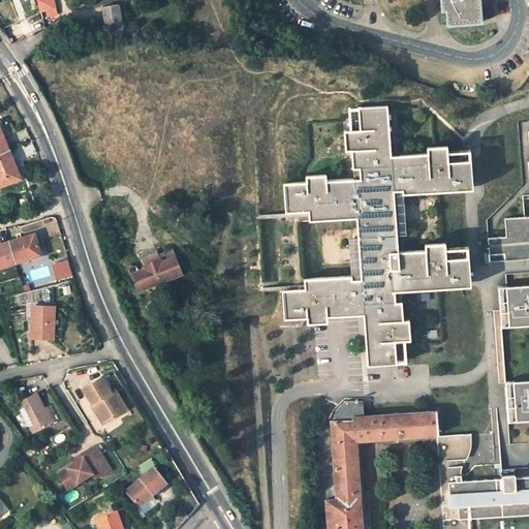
[(36,0),(39,11),(47,10),(48,16),(56,13),(53,0),(36,0)]
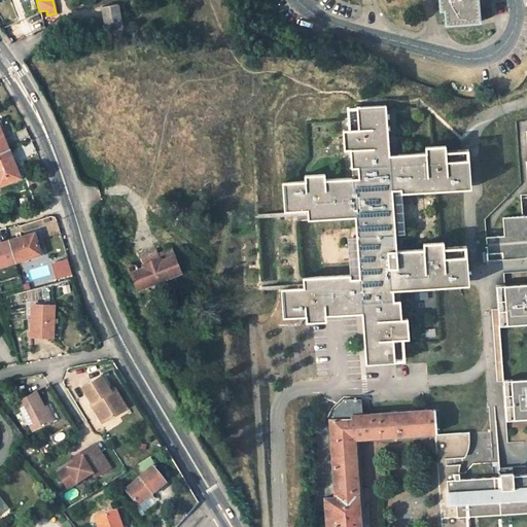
[(480,21),(478,0),(437,0),(440,9),(443,8),(444,24),(480,21)]
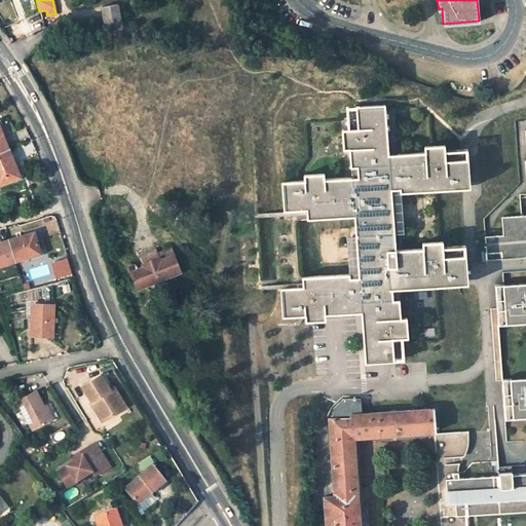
[(117,4),(102,7),(107,32),(121,29),(117,4)]
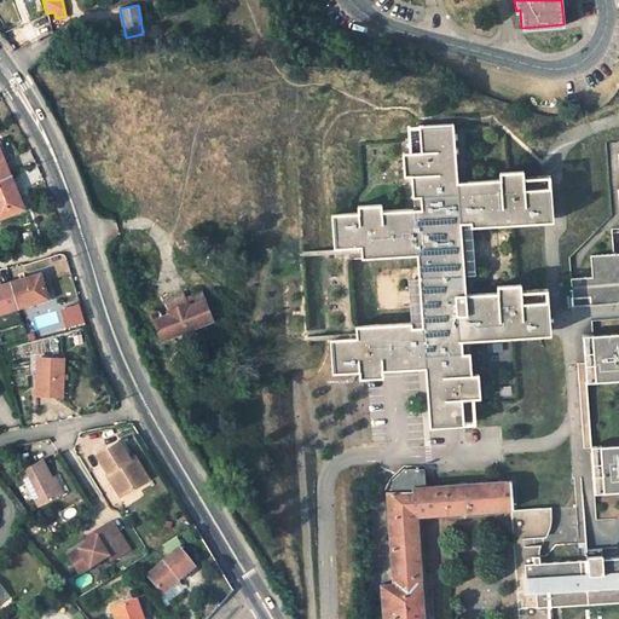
[(38,35),(39,40),(51,34),(50,29),(38,35)]
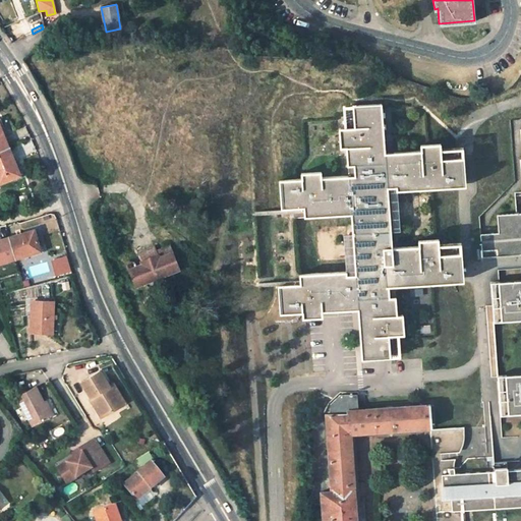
[(301,179),(279,181),(281,210),(304,208),(305,217),(351,213),(356,276),(347,276),(346,272),(300,276),(300,285),(278,287),(280,314),(302,313),(302,319),(322,317),(322,311),(358,308),(362,359),(390,357),(389,335),(404,333),(403,313),(397,314),(395,296),(390,297),(389,286),(464,280),(461,252),(440,254),(439,238),(419,240),(419,246),(392,247),(387,186),(397,186),(397,189),(467,185),(464,156),(442,158),(441,142),(420,143),(420,150),(386,153),(382,103),(343,105),(344,127),(338,127),(340,148),(346,148),(347,166),(354,166),(354,175),(322,178),(321,172),(300,173),(301,179)]
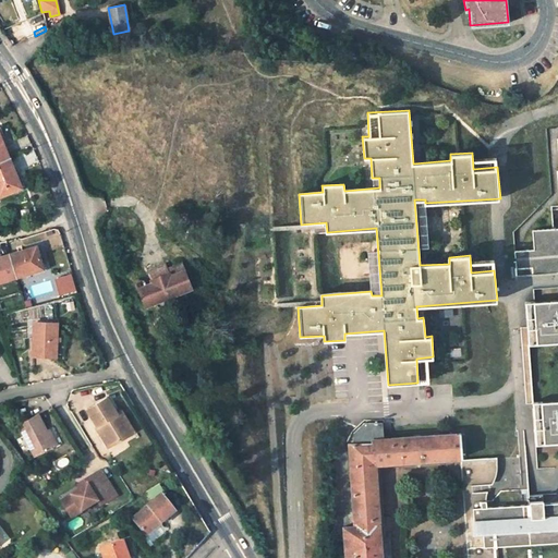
[(516,276),(557,273),(557,136),(557,137),(557,156),(557,227),(532,229),(533,249),(513,251),(516,276)]
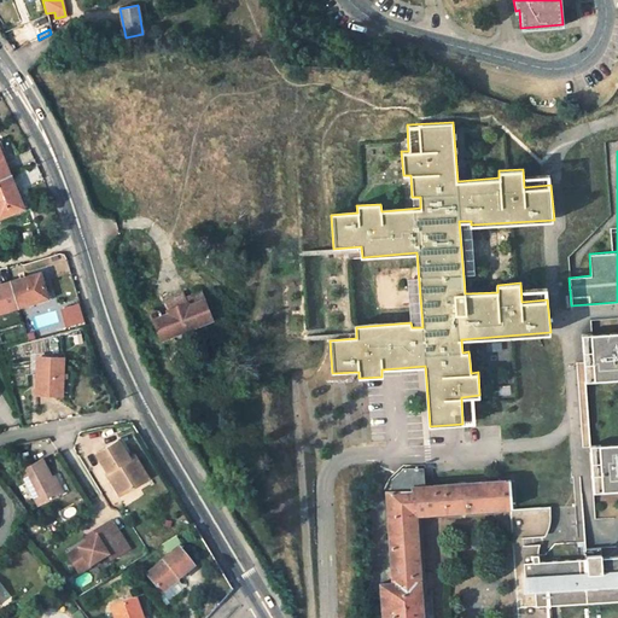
[(0,179),(11,175),(5,159),(1,159),(0,157),(0,179)]
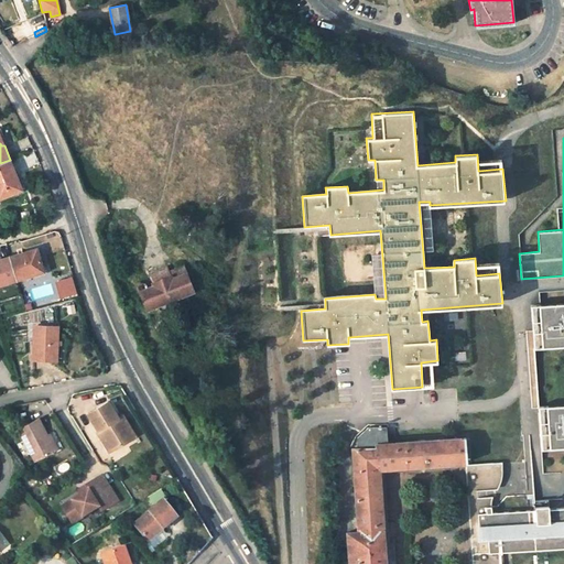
[(12,175),(14,174),(10,160),(0,163),(0,198),(18,192),(12,175)]
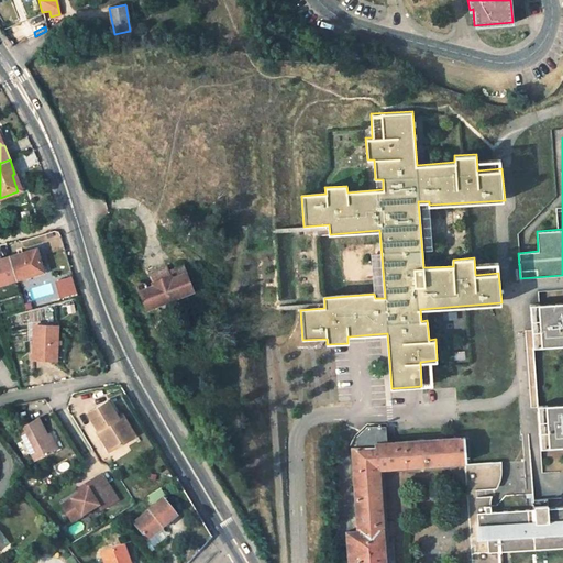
[(21,258),(39,253),(37,249),(19,254),(21,258)]
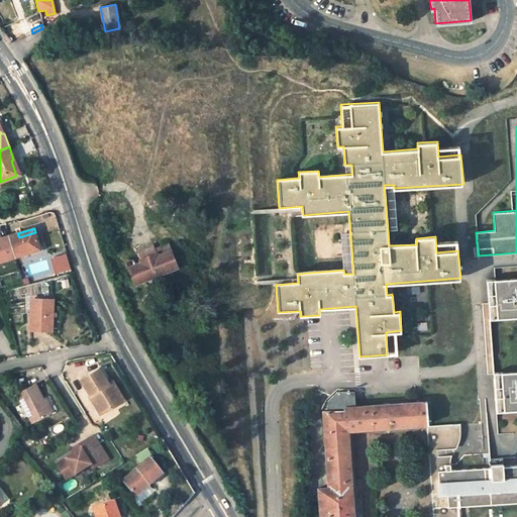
[(109,241),(124,235),(122,230),(107,236),(109,241)]
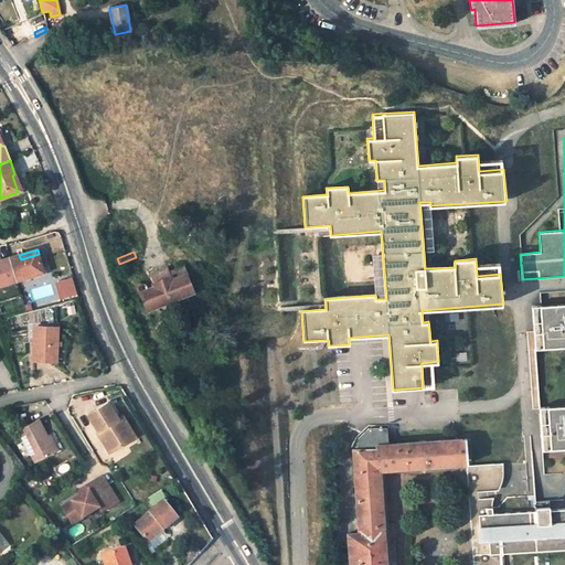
[(10,257),(17,279),(44,272),(39,254),(21,259),(19,255),(10,257)]
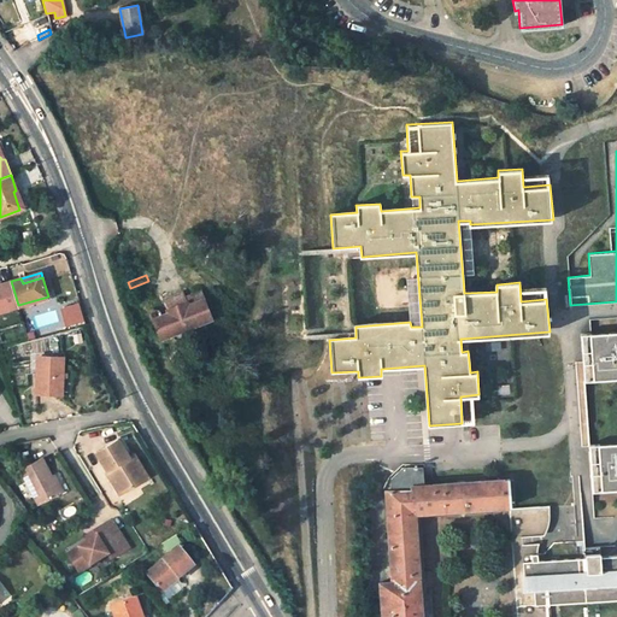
[(11,281),(0,283),(0,286),(1,288),(0,288),(0,310),(18,305),(11,281)]
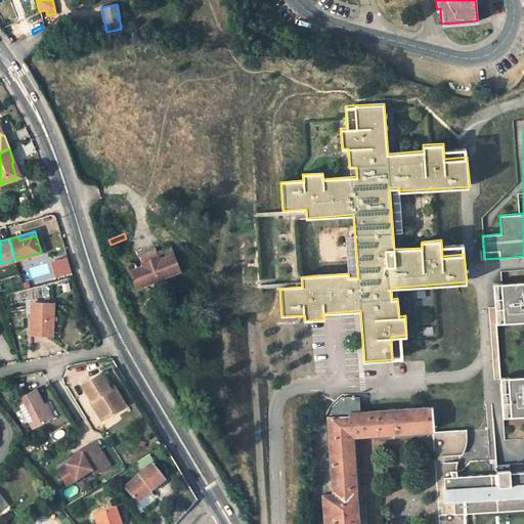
[(112,252),(126,247),(124,242),(110,247),(112,252)]
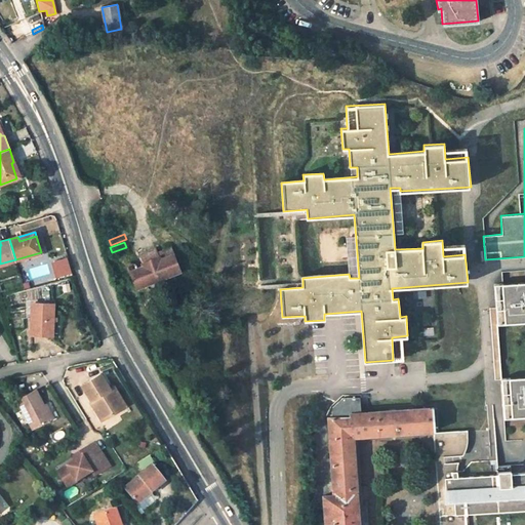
[(172,248),(158,253),(156,248),(139,255),(142,260),(126,267),(135,289),(147,285),(148,288),(153,289),(170,282),(171,278),(170,276),(180,271),(172,248)]
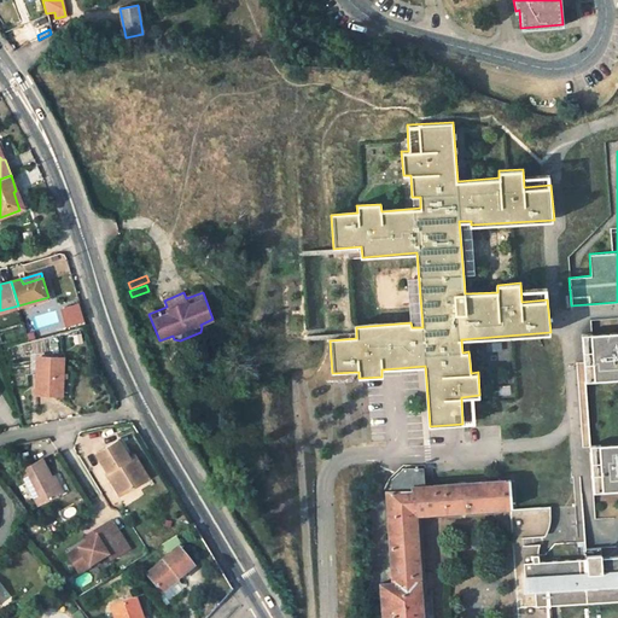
[(136,313),(153,307),(149,293),(130,299),(136,313)]
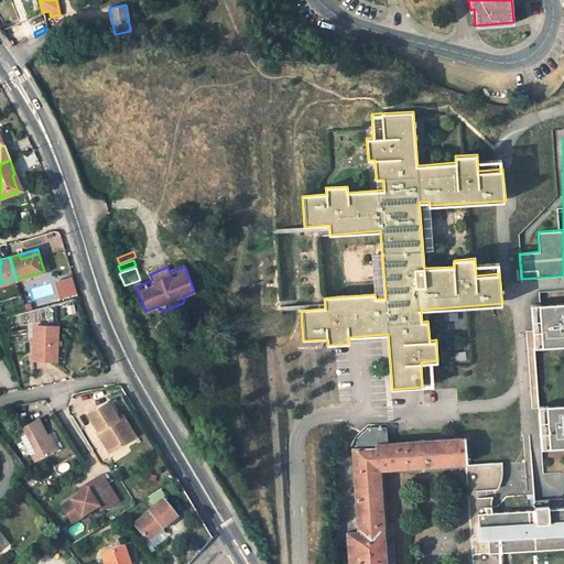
[(58,280),(62,299),(79,294),(75,277),(58,280)]
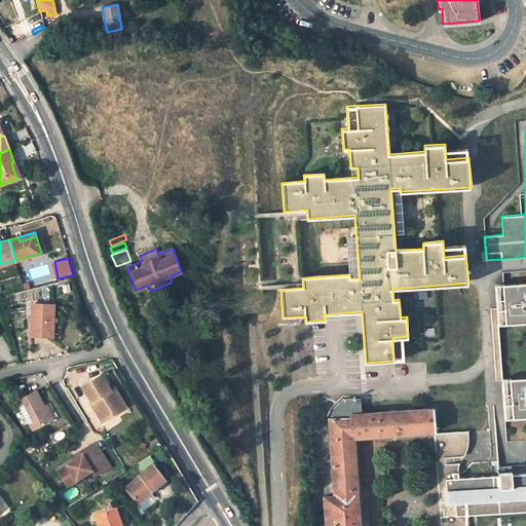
[(525,377),(502,379),(505,419),(525,417),(525,283),(495,285),(498,326),(525,323),(525,377)]
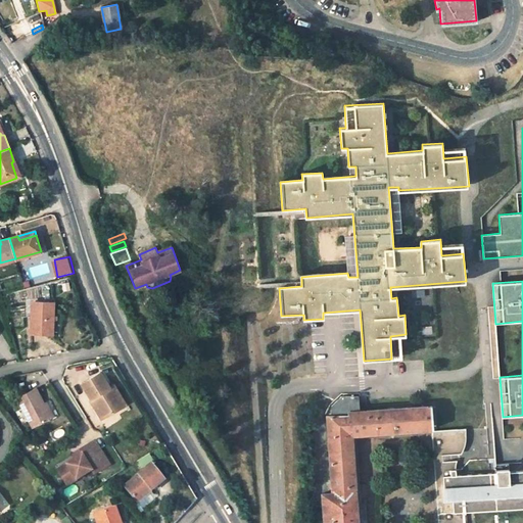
[(31,336),(52,337),(53,304),(32,303),(31,336)]
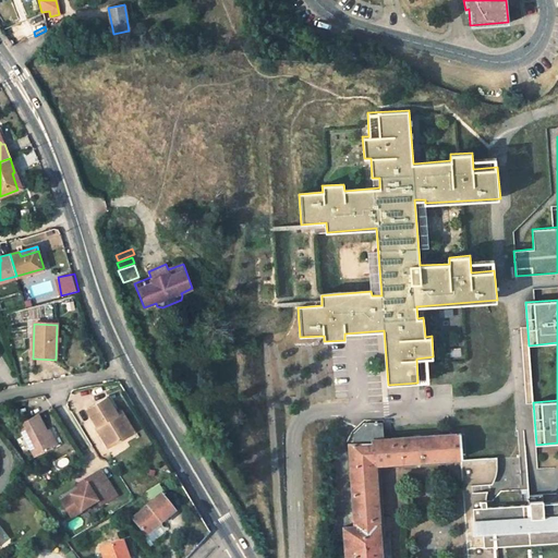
[(102,429),(112,444),(136,429),(122,408),(118,410),(109,395),(88,407),(98,422),(100,421),(105,428),(102,429)]
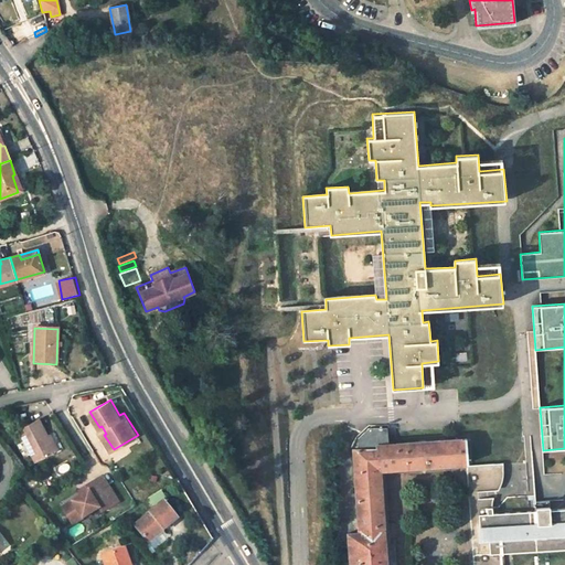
[(35,465),(55,454),(39,422),(19,432),(35,465)]
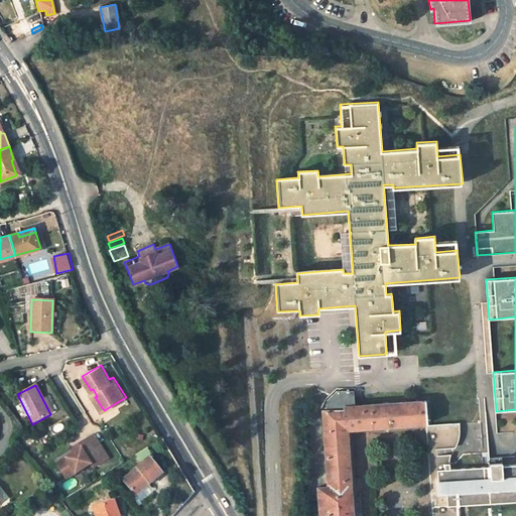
[(354,515),(353,485),(349,430),(426,424),(423,400),(356,406),(354,391),(350,392),(350,389),(347,389),(347,391),(336,392),(328,402),(328,412),(324,412),(328,475),(316,477),(318,515),(354,515)]
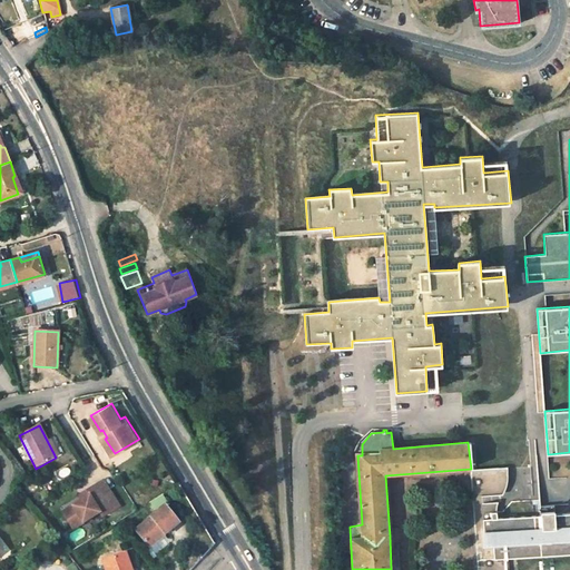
[(67,519),(76,530),(101,514),(104,518),(120,508),(105,482),(88,491),(91,497),(75,507),(78,512),(67,519)]
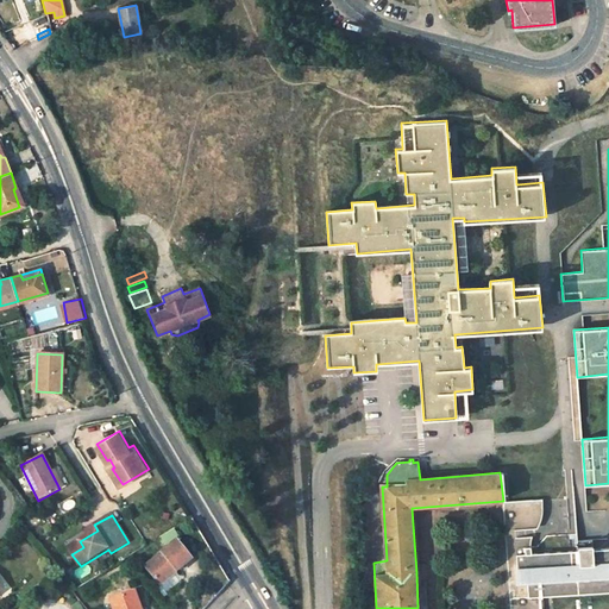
[(533,537),(506,539),(509,608),(608,608),(608,547),(592,548),(570,551),(569,534),(546,537),(538,546),(534,547),(533,537)]
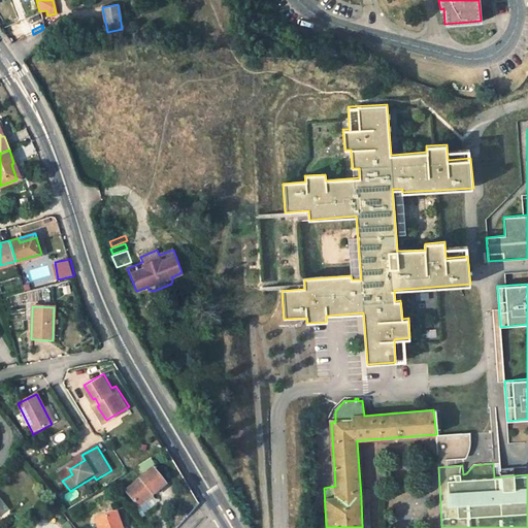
[(128,493),(140,508),(167,487),(155,470),(128,493)]
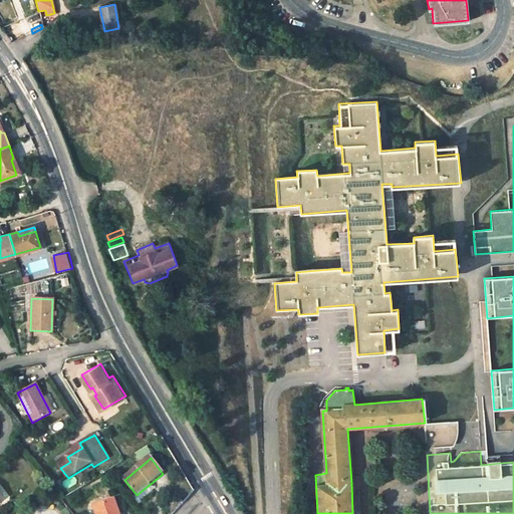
[(97,513),(119,513),(115,500),(95,507),(97,513)]
